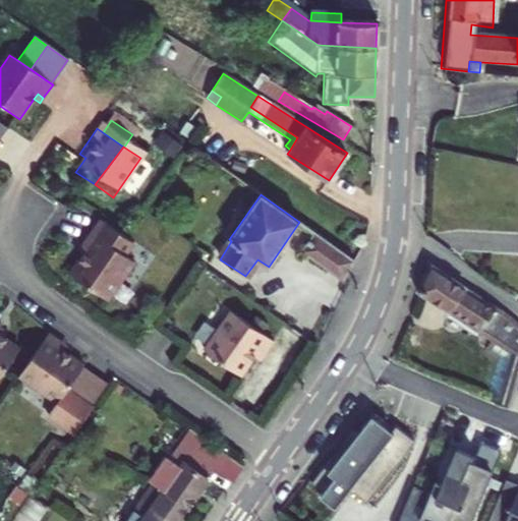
[(117,244),(123,236),(100,219),(94,228),(117,244)]
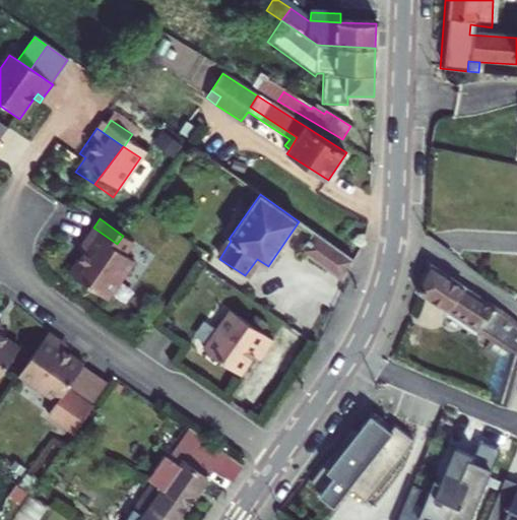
[(106,300),(133,261),(124,255),(132,242),(123,236),(117,244),(93,228),(81,245),(87,249),(83,254),(69,274),(106,300)]
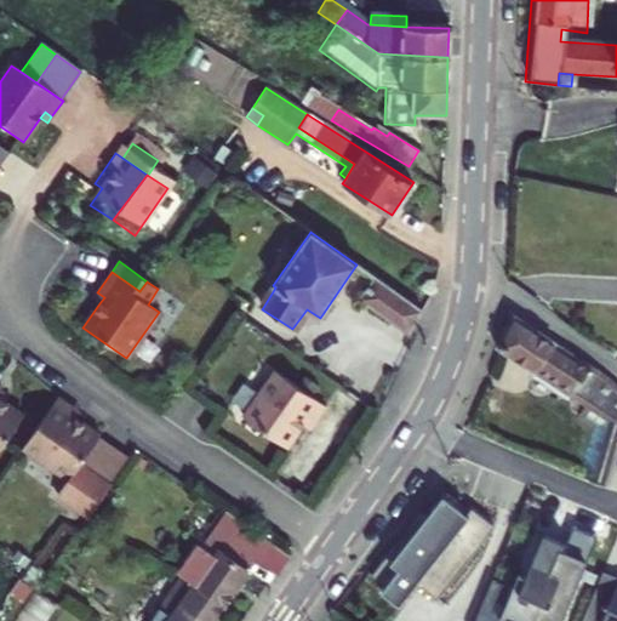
[(360,300),(409,334),(423,311),(376,278),(360,300)]
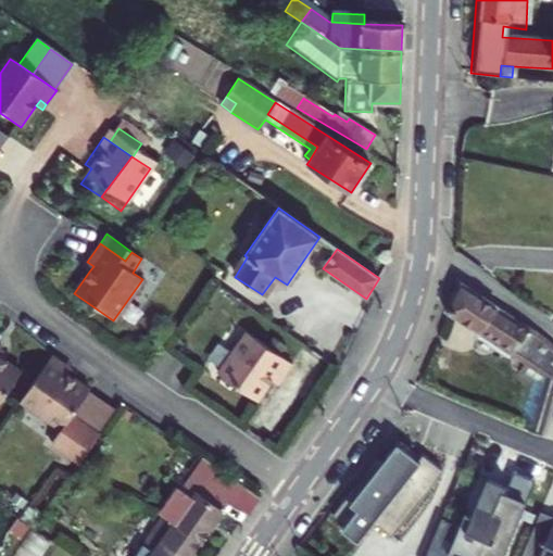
[(83,267),(89,272),(93,266),(87,262),(83,267)]
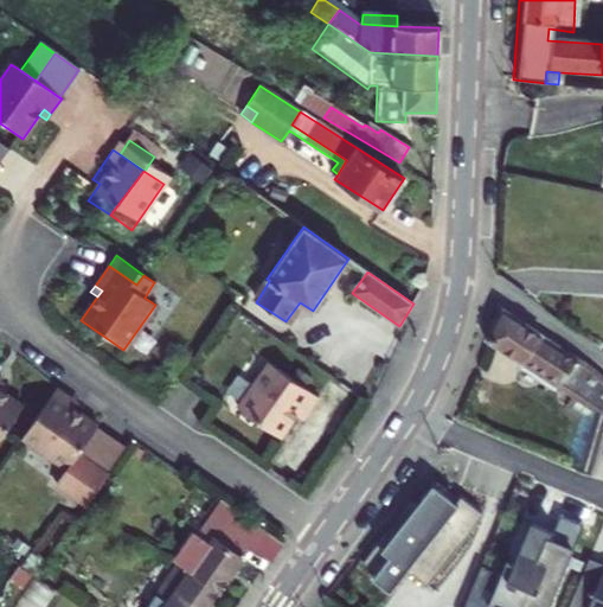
[(576,468),(595,426),(602,408),(602,403),(602,372),(495,301),(479,333),(514,357),(517,355),(568,388),(558,402),(570,409),(569,414),(551,458),(576,468)]
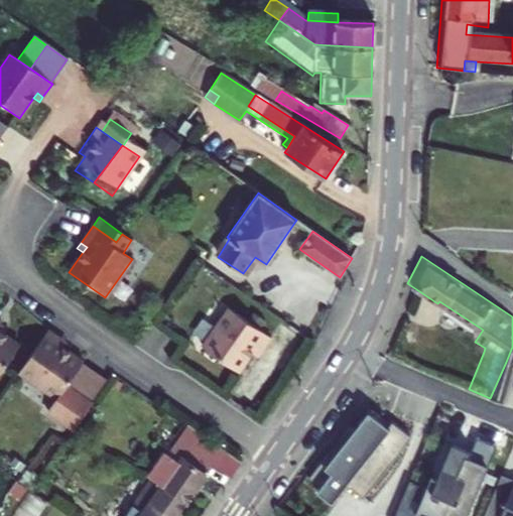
[(262,351),(271,338),(228,308),(202,348),(239,373),(252,353),(256,347),(262,351)]
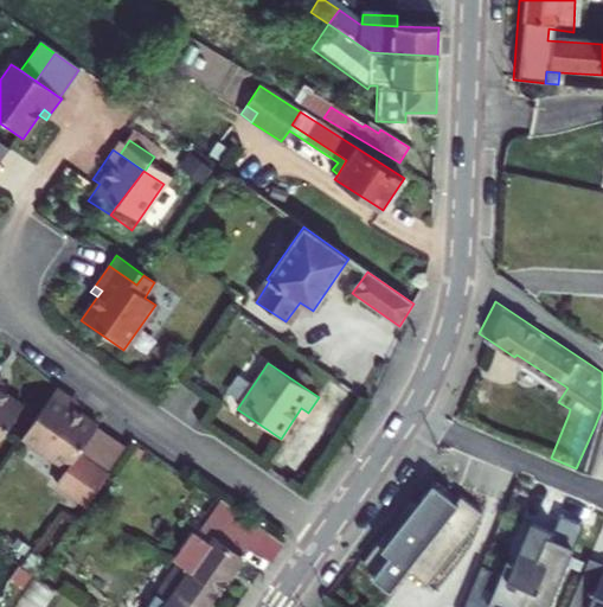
[(0,441),(25,404),(1,388),(0,387),(0,377),(0,441)]
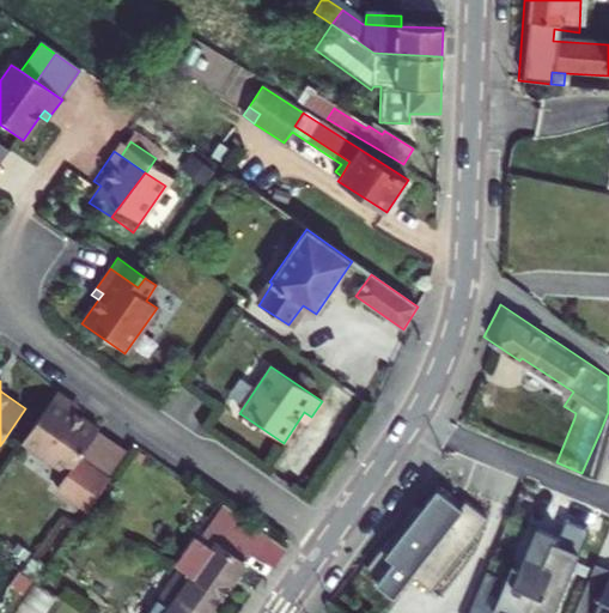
[(97,435),(99,431),(75,416),(69,411),(74,404),(58,393),(23,444),(69,475),(59,491),(87,510),(109,480),(80,460),(97,435)]
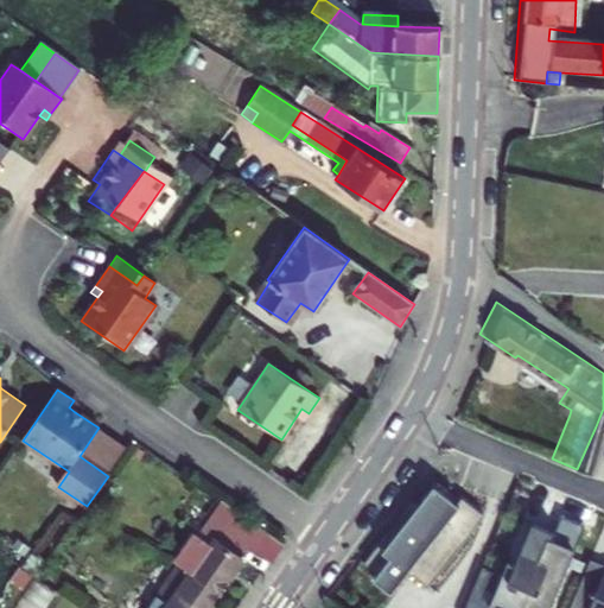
[(69,407),(75,412),(80,404),(74,400),(69,407)]
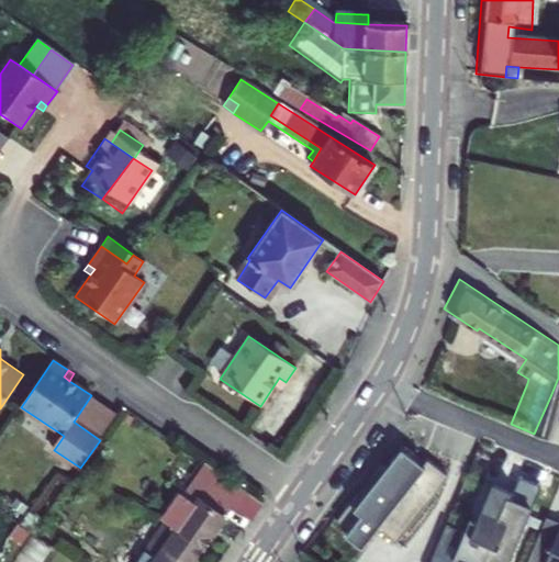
[(275,384),(281,389),(286,382),(279,378),(275,384)]
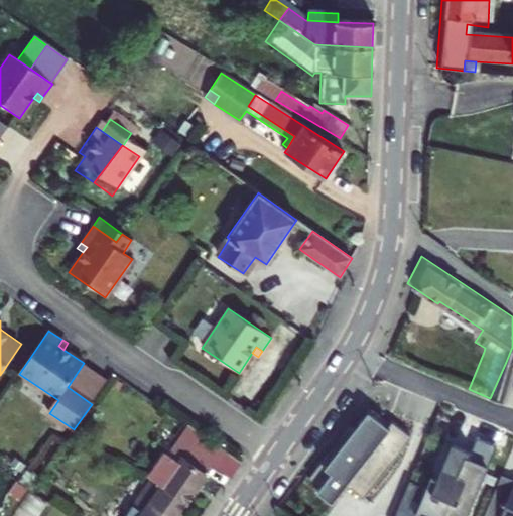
[(82,366),(68,387),(92,404),(107,382),(82,366)]
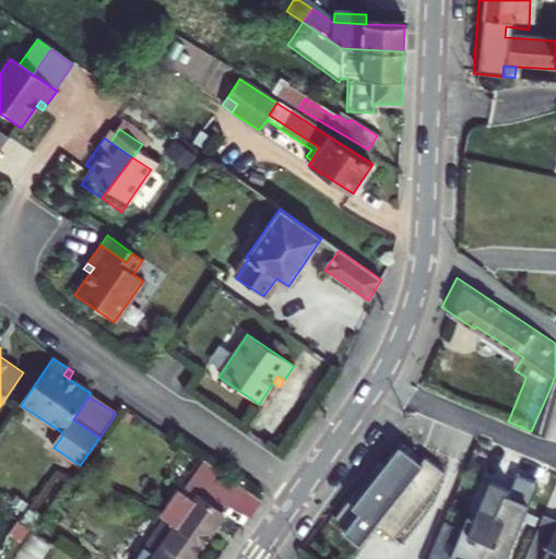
[(404,454),(382,438),(366,459),(362,454),(319,509),(331,519),(327,524),(343,537),(358,516),(378,532),(429,465),(409,449),(404,454)]
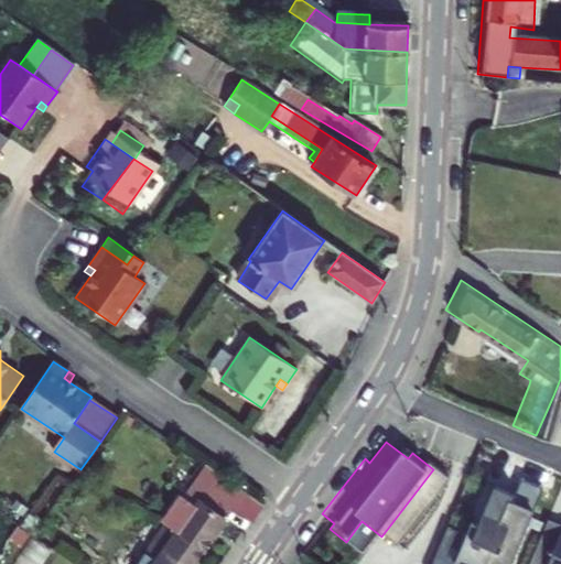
[(206,466),(165,523),(201,550),(232,508),(251,522),(263,505),(206,466)]
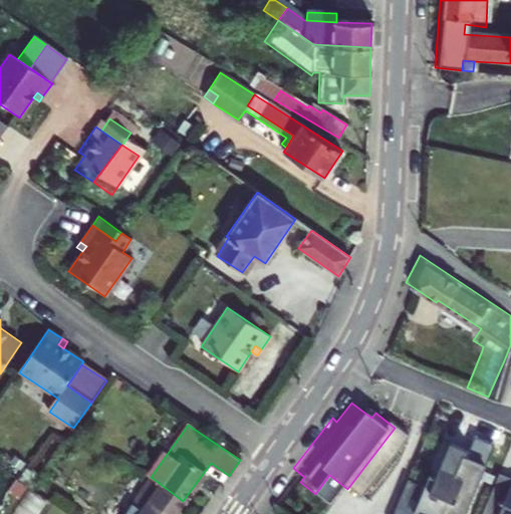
[(460,439),(440,431),(421,478),(415,476),(414,480),(394,472),(375,513),(410,513),(413,508),(423,513),(425,510),(433,513),(448,513),(456,497),(458,498),(469,473),(463,471),(469,458),(455,452),(457,448),(460,439)]
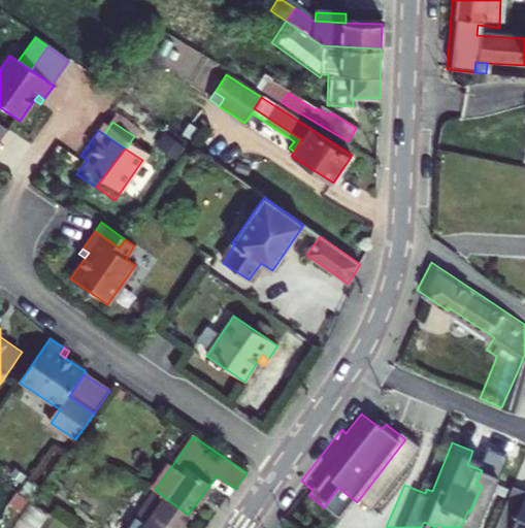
[(489,467),(469,460),(467,464),(482,470),(476,484),(482,486),(489,467)]
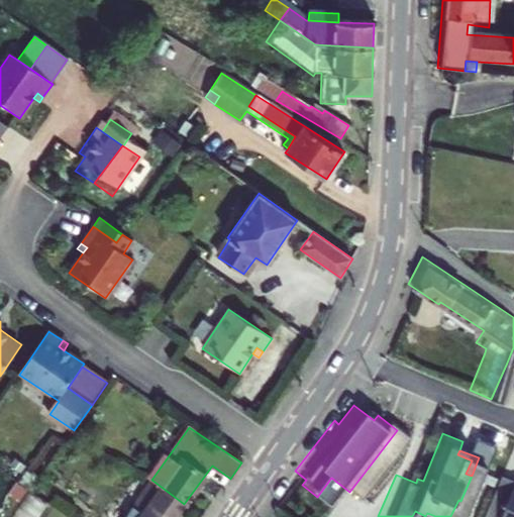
[(486,516),(504,475),(490,469),(472,514),(477,516),(486,516)]
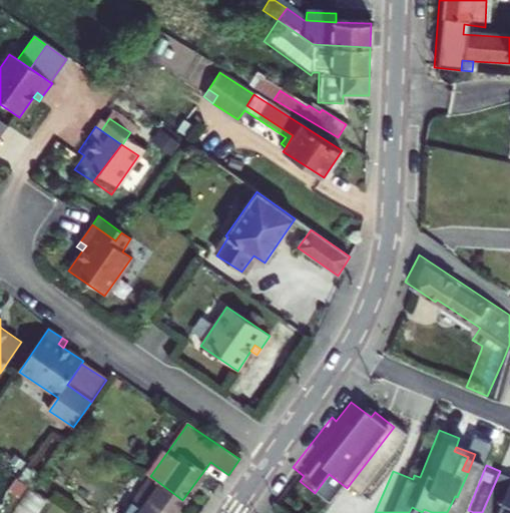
[(509,512),(509,475),(500,471),(482,512),(509,512)]
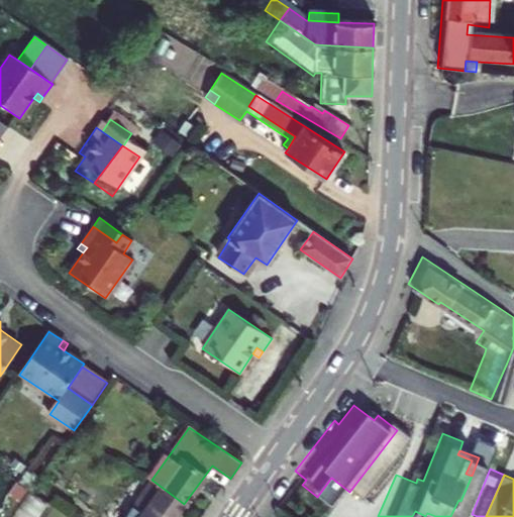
[(174,516),(184,504),(151,480),(136,502),(139,504),(130,516),(174,516)]
